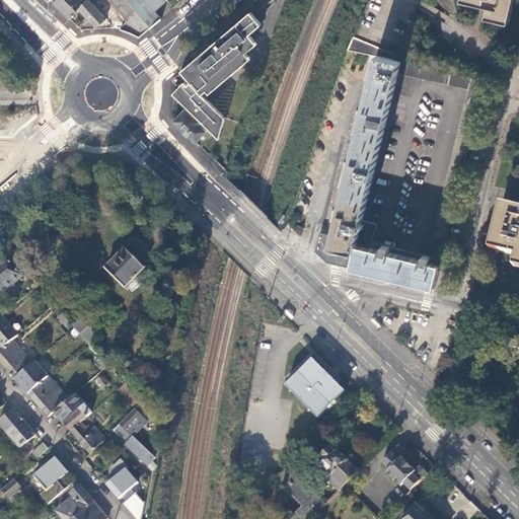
[(51,0),(70,18),(79,7),(85,1),(84,0),(51,0)]
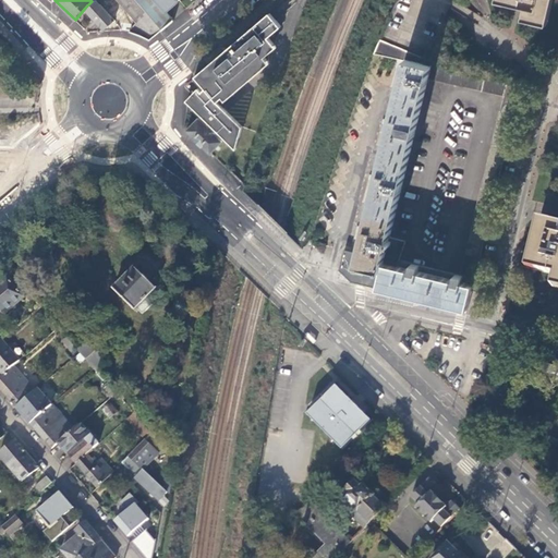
[(100,4),(104,0),(93,0),(92,1),(85,8),(104,28),(107,25),(114,19),(100,4)]
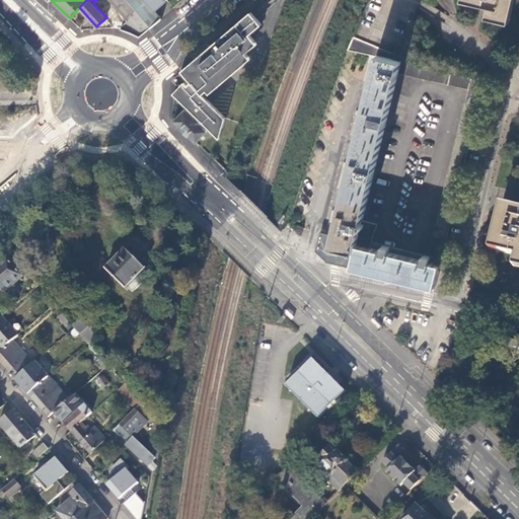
[(140,36),(161,17),(155,10),(152,6),(146,0),(108,0),(127,20),(121,28),(140,36)]
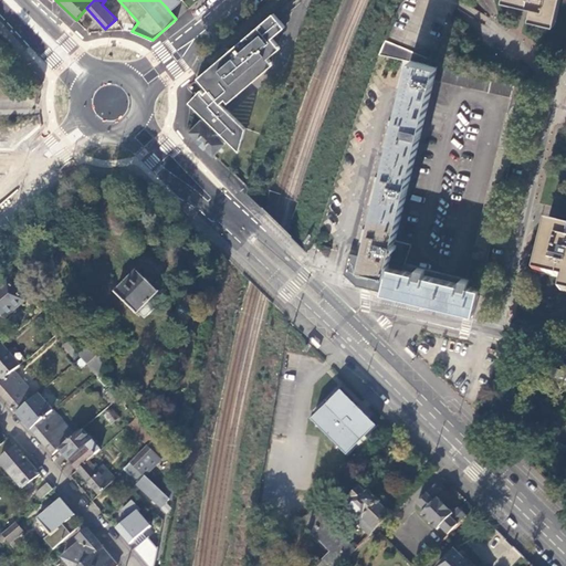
[(174,0),(166,7),(169,11),(180,0),(174,0)]
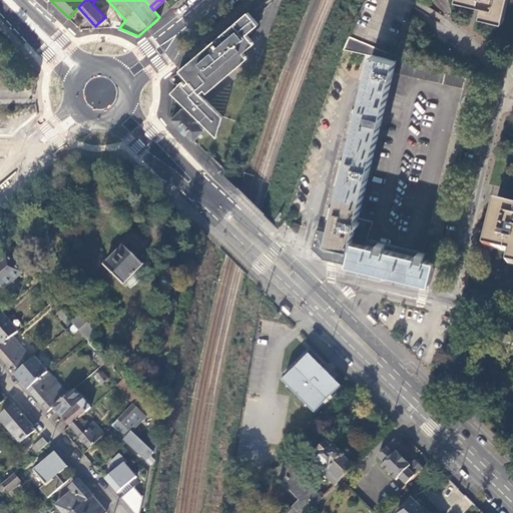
[(415,0),(365,0),(351,35),(393,53),(416,1),(415,0)]
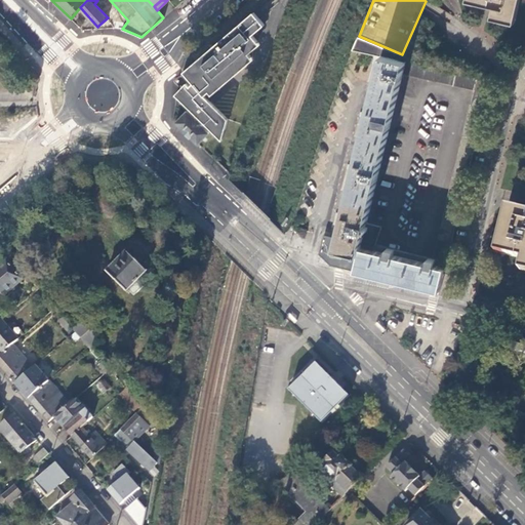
[(469,0),(494,6),(492,17),(515,23),(520,0),(469,0)]
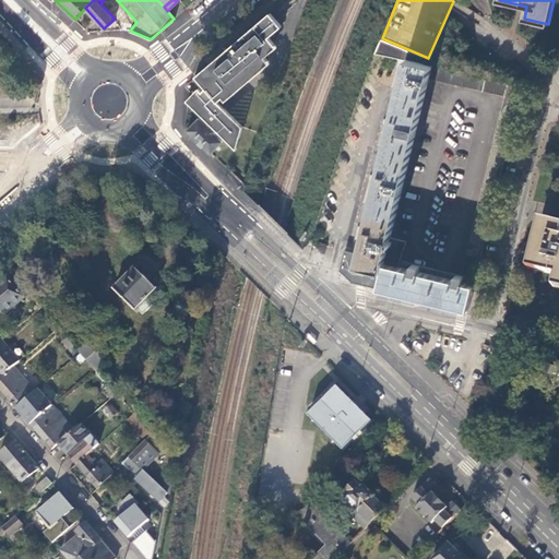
[(199,117),(187,130),(194,138),(202,145),(203,145),(211,153),(223,141),(222,139),(224,138),(223,137),(224,135),(233,144),(240,137),(242,127),(218,100),(268,59),(263,52),(274,43),(270,36),(282,25),(276,19),(271,12),(216,59),(197,75),(206,87),(202,91),(199,87),(187,99),(204,117),(203,117),(202,116),(200,118),(199,117)]
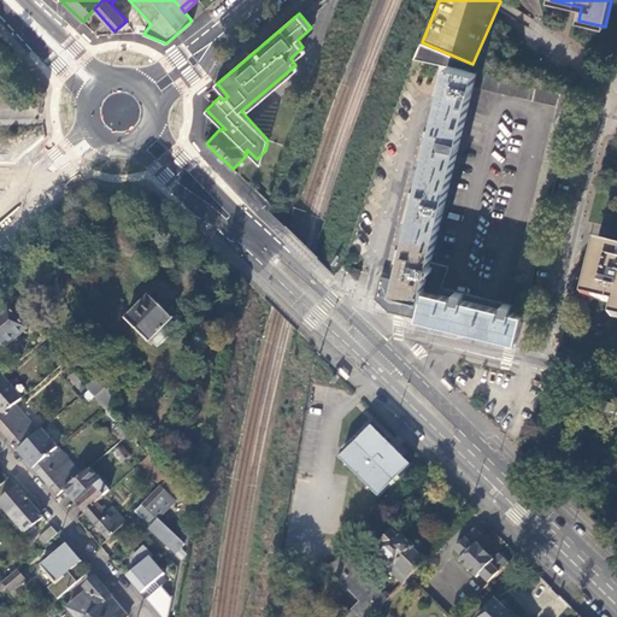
[(410,316),(418,318),(432,262),(474,87),(479,66),(472,64),(422,42),(415,58),(447,66),(445,81),(430,139),(415,204),(399,269),(397,280),(381,276),(376,298),(389,311),(410,316)]
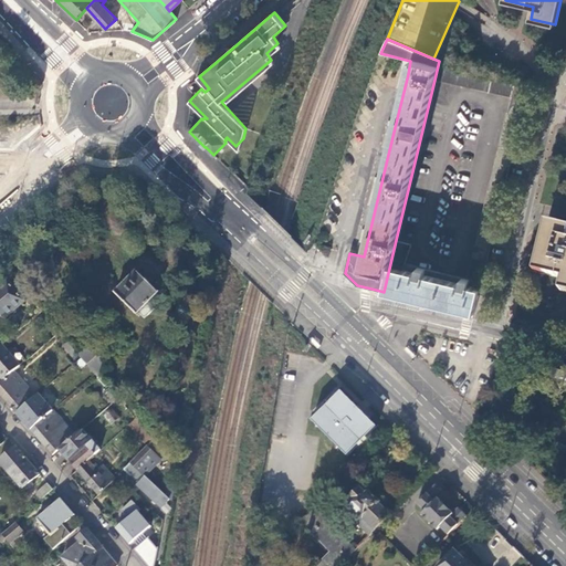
[(446,307),(474,314),(479,294),(482,282),(530,85),(459,69),(459,70),(439,61),(435,80),(512,98),(468,279),(437,271),(406,263),(412,244),(396,240),(384,292),(384,293),(429,304),(446,307)]
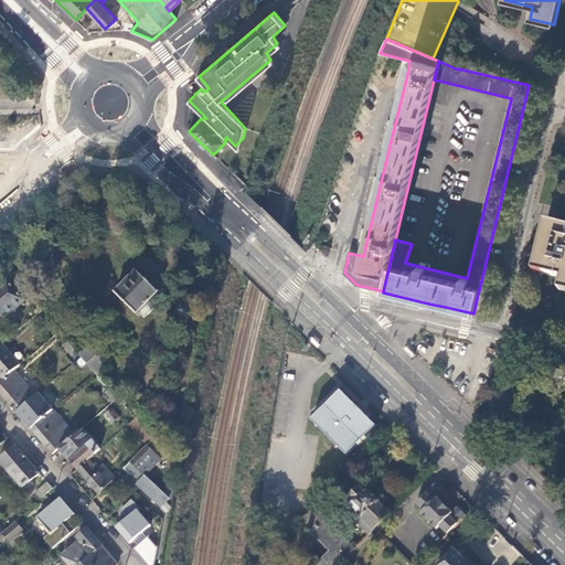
[(561,290),(564,291),(564,225),(545,222),(534,272),(563,278),(561,290)]
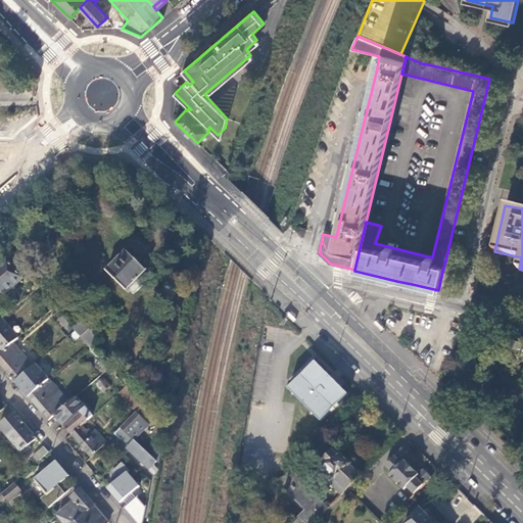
[(127,250),(107,270),(127,290),(129,288),(134,293),(142,285),(137,280),(147,271),(127,250)]
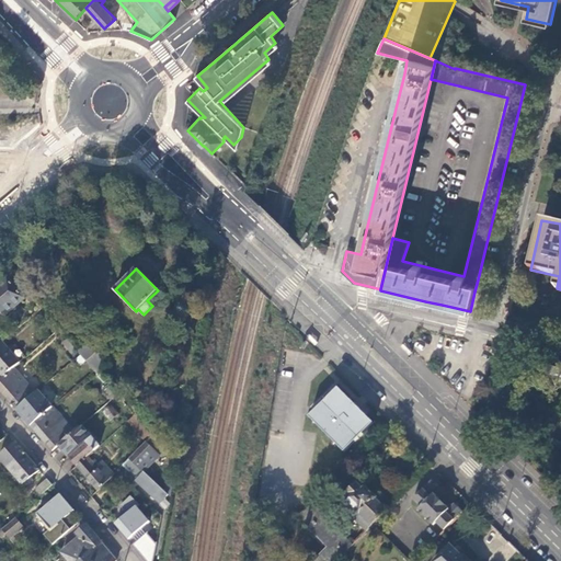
[(24,298),(7,278),(0,284),(0,312),(1,312),(3,316),(24,298)]
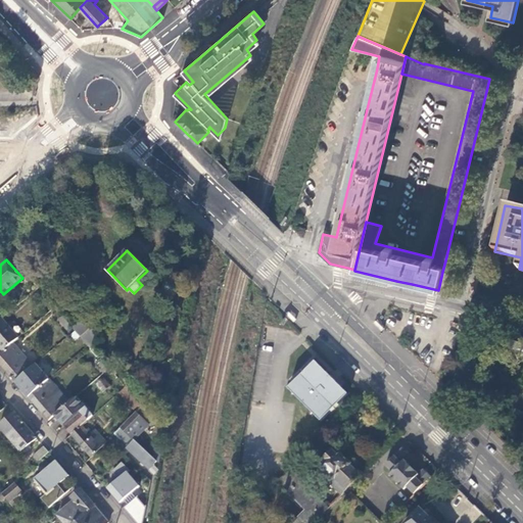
[(445,260),(442,272),(457,276),(459,265),(445,260)]
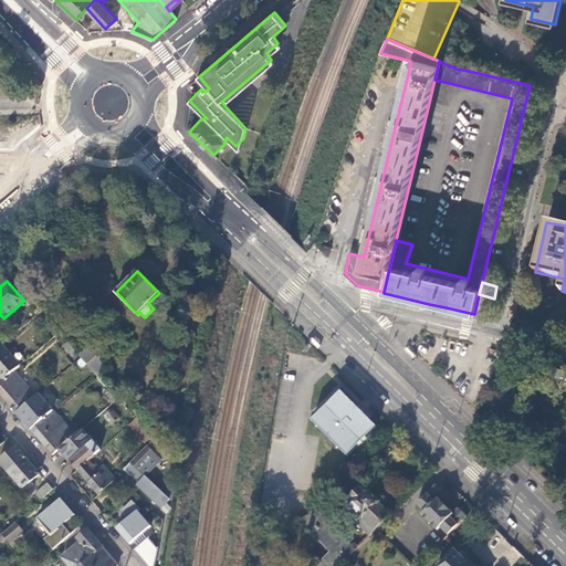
[(72,354),(76,350),(69,342),(64,345),(72,354)]
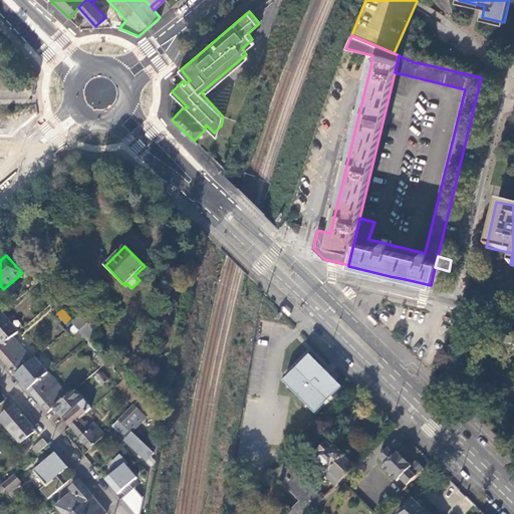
[(8,320),(2,313),(0,315),(0,341),(3,345),(12,337),(19,332),(8,320)]
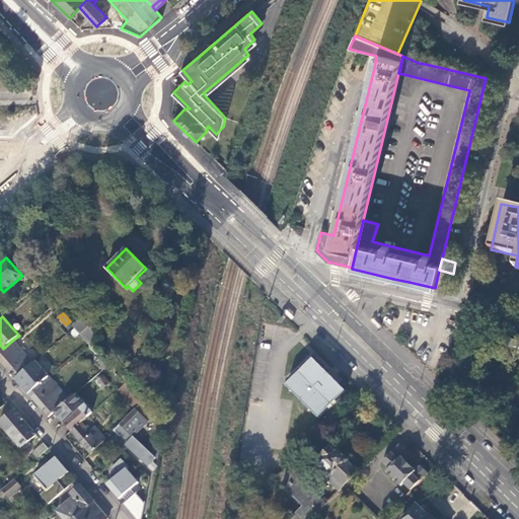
[(87,344),(89,342),(97,335),(82,318),(73,326),(74,327),(87,343),(87,344)]
